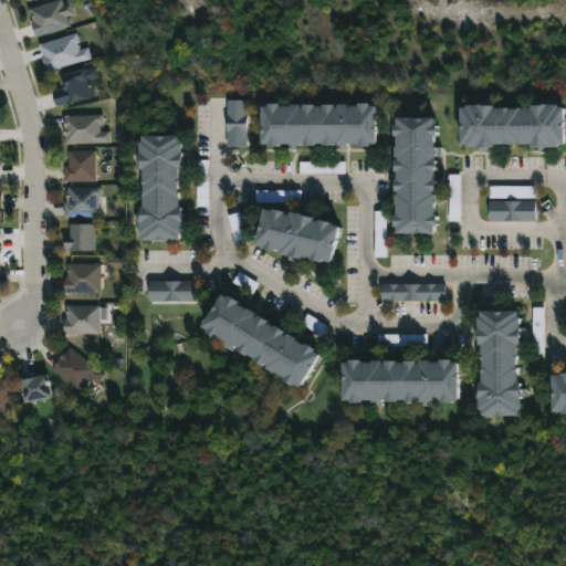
[(55,0),(60,0),(62,6),(70,3),(73,14),(66,17),(69,27),(34,37),(30,22),(32,22),(29,9),(55,0)]
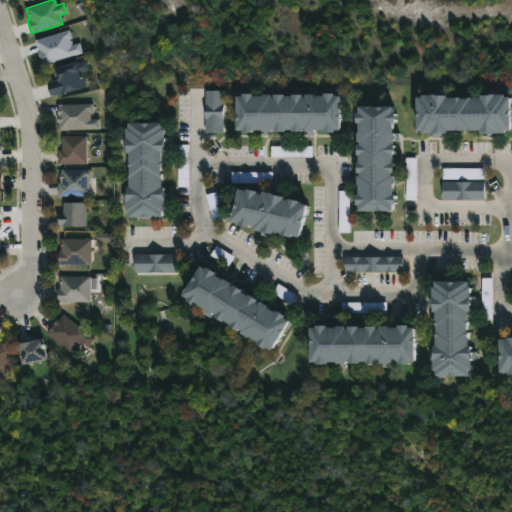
[(68,38),(70,45),(79,42),(82,53),(42,65),(34,40),(68,29),(71,37),(68,38)]
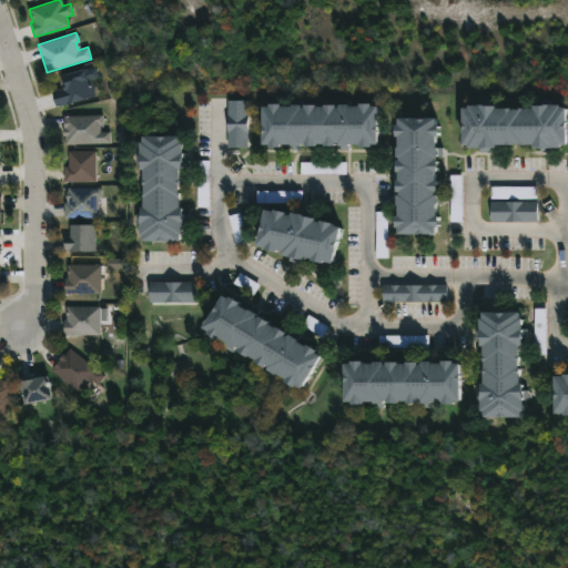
[(95,97),(57,108),(51,91),(61,89),(58,78),(88,69),(95,97)]
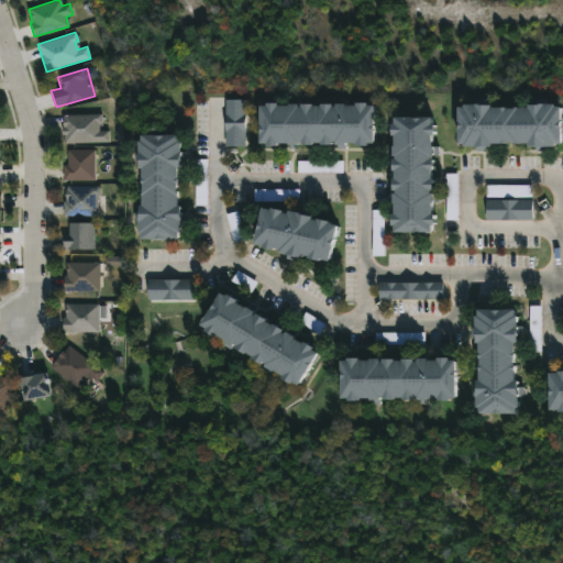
[(229,146),(224,146),(224,99),(245,99),(244,146),(229,146)]
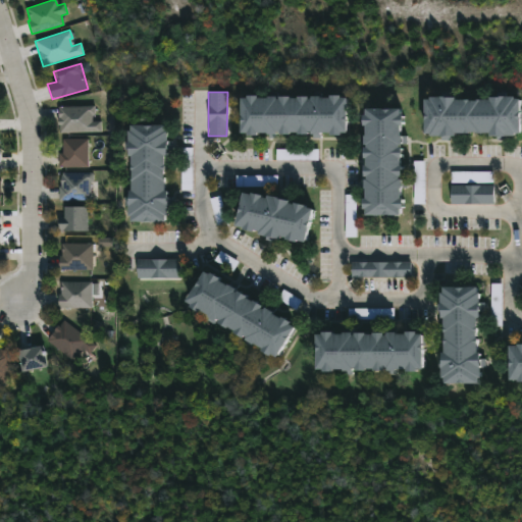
[(340,97),(340,99),(346,99),(346,120),(349,120),(349,133),(346,133),(346,135),(338,135),(338,137),(329,137),(329,135),(321,135),(321,138),(313,138),(313,137),(309,137),(309,134),(307,134),(306,137),(288,135),(288,137),(276,137),(276,139),(269,139),(269,137),(265,137),(265,135),(255,135),(255,137),(245,137),(245,135),(239,135),(239,100),(245,100),(245,97),(255,97),(255,100),(275,98),(275,99),(289,98),(289,100),(296,100),(296,98),(307,98),(307,100),(310,100),(310,97),(328,99),(328,97),(340,97)]
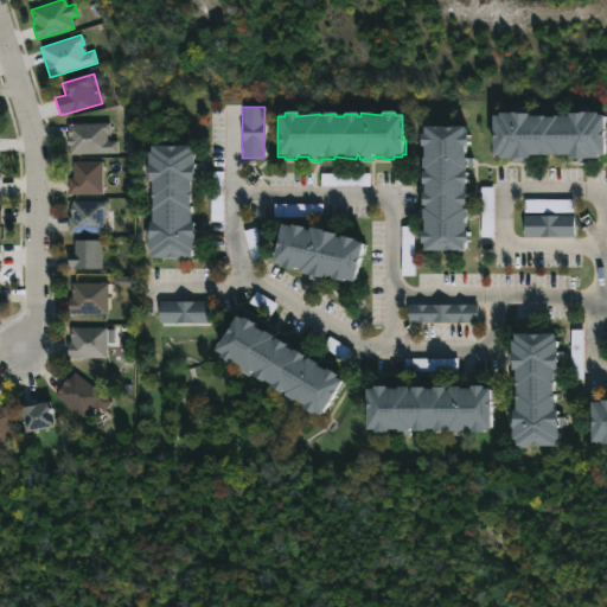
[(598,114),(598,116),(604,116),(604,126),(606,126),(606,146),(604,146),(604,157),(598,157),(598,160),(589,160),(589,164),(579,164),(579,160),(568,159),(569,157),(528,155),(528,160),(523,160),(523,164),(513,164),(513,160),(499,160),(500,157),(491,157),(492,116),(498,116),(498,114),(528,115),(528,117),(554,119),(568,117),(568,114),(598,114)]
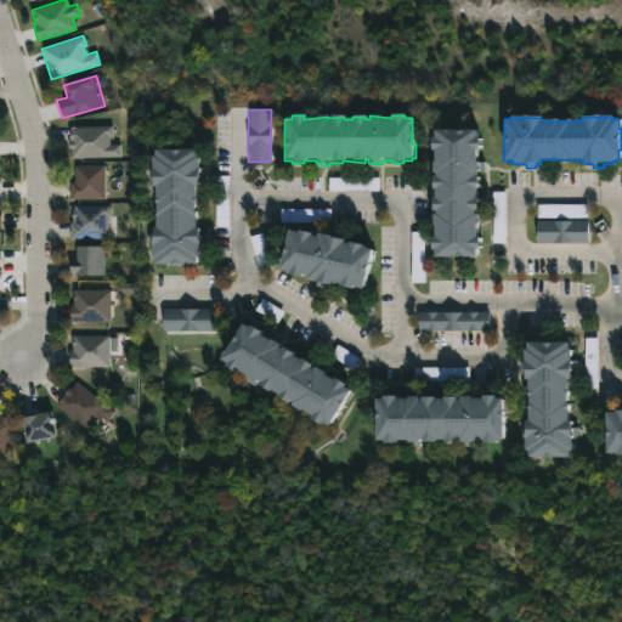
[(109,136),(109,145),(119,145),(119,158),(72,158),(69,126),(112,125),(112,136),(109,136)]
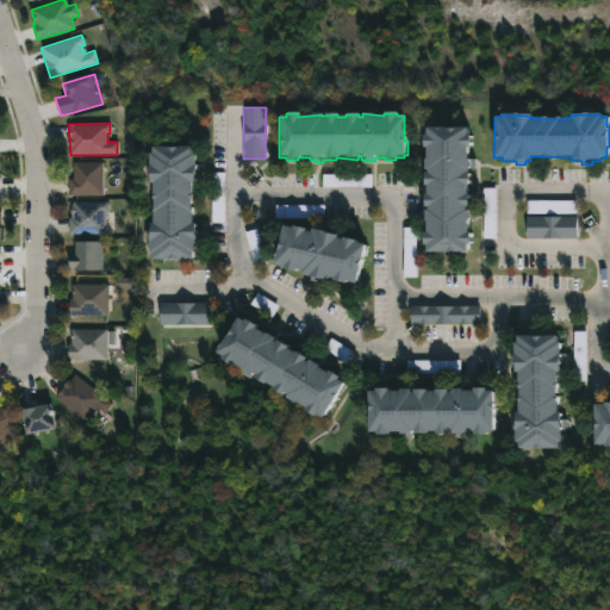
[(467,130),(466,137),(468,137),(468,149),(466,149),(466,161),(468,161),(468,160),(474,160),(474,169),(468,169),(468,172),(465,172),(465,176),(468,176),(468,187),(466,187),(466,197),(468,197),(468,210),(466,210),(466,213),(470,213),(470,211),(475,211),(475,219),(470,219),(470,223),(467,223),(467,236),(471,236),(471,248),(467,248),(467,254),(427,254),(427,247),(421,247),(421,234),(427,234),(425,212),(427,212),(427,210),(424,210),(424,197),(427,197),(427,187),(424,187),(424,175),(427,175),(427,172),(424,172),(425,149),(423,149),(423,137),(425,137),(425,130),(467,130)]
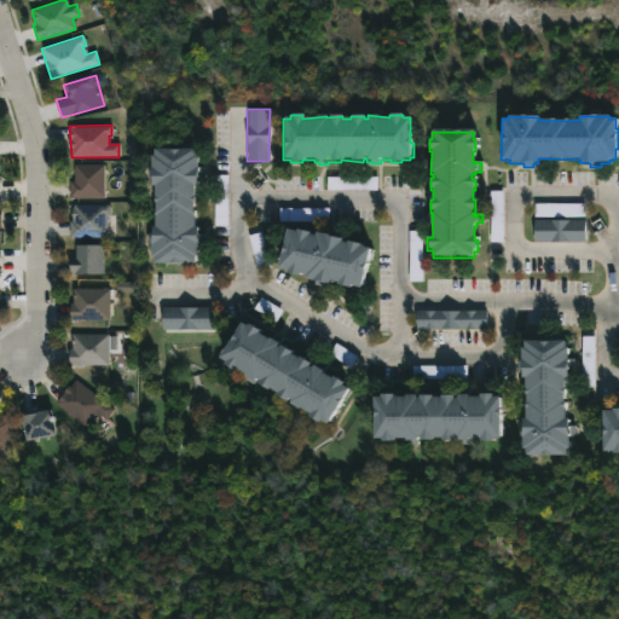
[(194,150),(194,156),(196,156),(196,167),(203,167),(203,178),(196,178),(196,186),(194,186),(192,227),(196,227),(196,233),(203,233),(203,244),(197,244),(197,258),(194,258),(194,262),(155,261),(155,258),(150,258),(150,246),(148,246),(148,235),(150,235),(150,227),(154,227),(154,186),(149,186),(149,179),(148,179),(148,167),(150,167),(150,156),(152,156),(152,149),(194,150)]
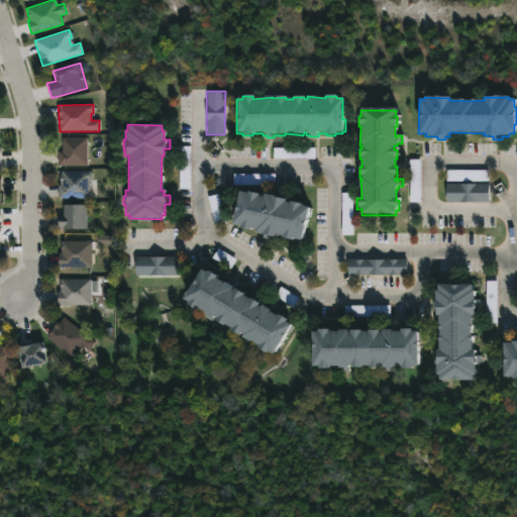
[(87,166),(58,166),(58,151),(63,151),(63,137),(87,137),(87,166)]
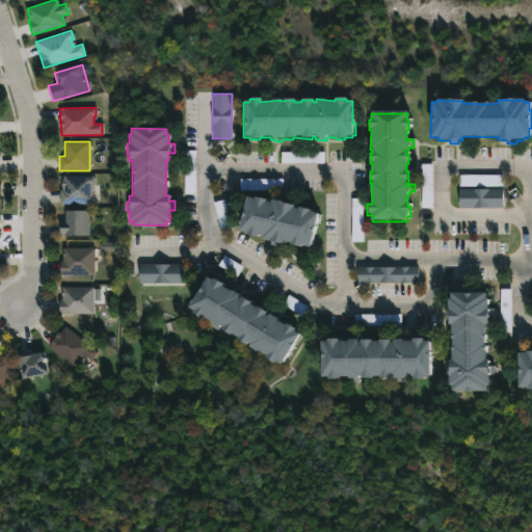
[(432,166),(423,166),(423,208),(432,208),(432,166)]
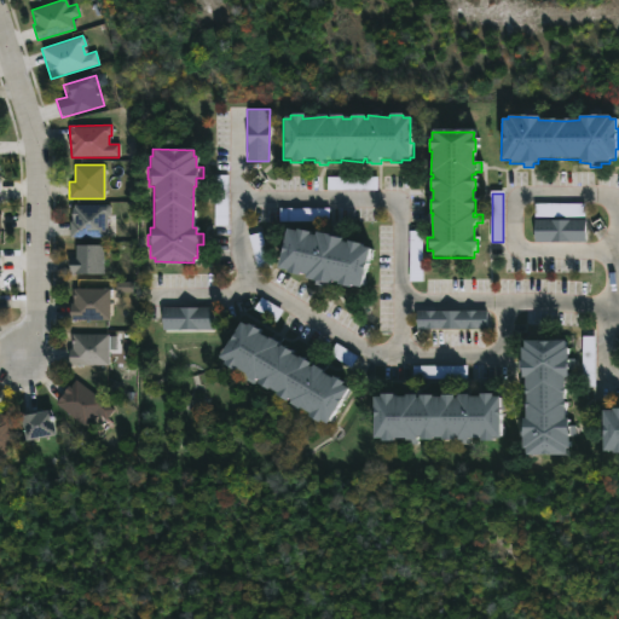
[(108,237),(70,237),(70,221),(73,221),(73,207),(74,207),(74,204),(110,204),(110,215),(108,215),(108,237)]
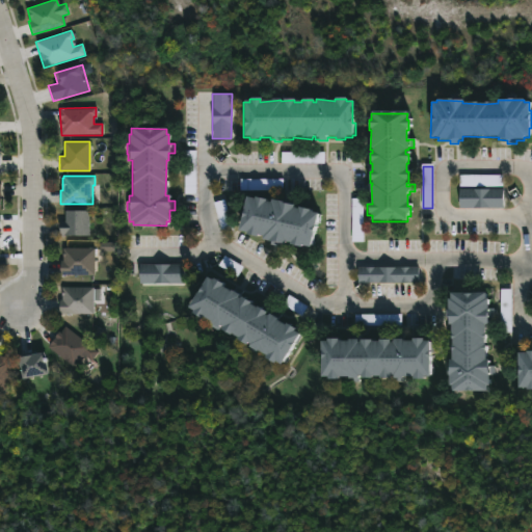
[(502,208),(459,207),(459,188),(503,188),(502,208)]
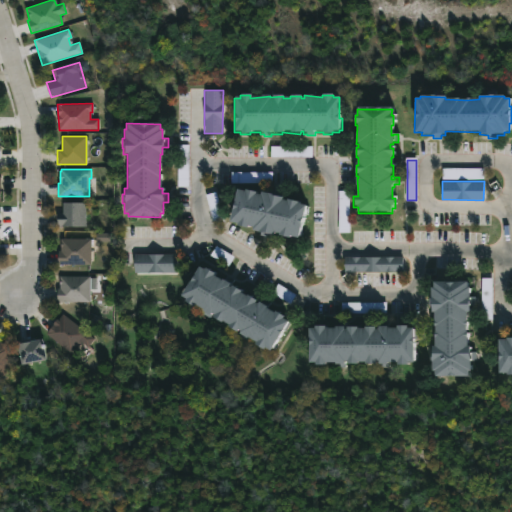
[(235,187),(255,190),(255,192),(259,193),(260,190),(282,195),(282,198),(286,199),(286,197),(297,200),(297,202),(305,204),(297,236),(288,234),(288,236),(278,234),(278,231),(273,230),(273,233),(251,228),(252,226),(247,225),(246,227),(236,224),(236,222),(228,220),(235,187)]
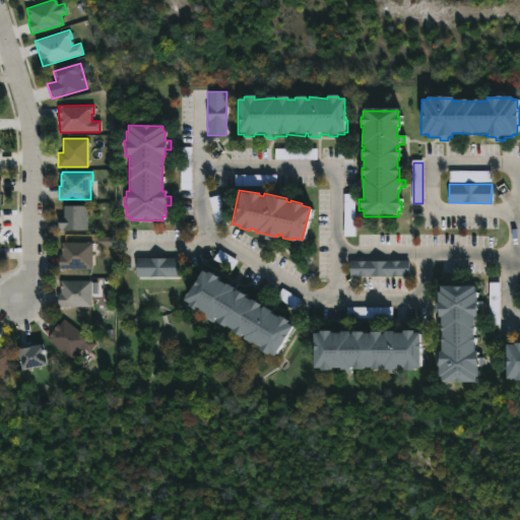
[(212,198),(215,229),(224,228),(221,197),(212,198)]
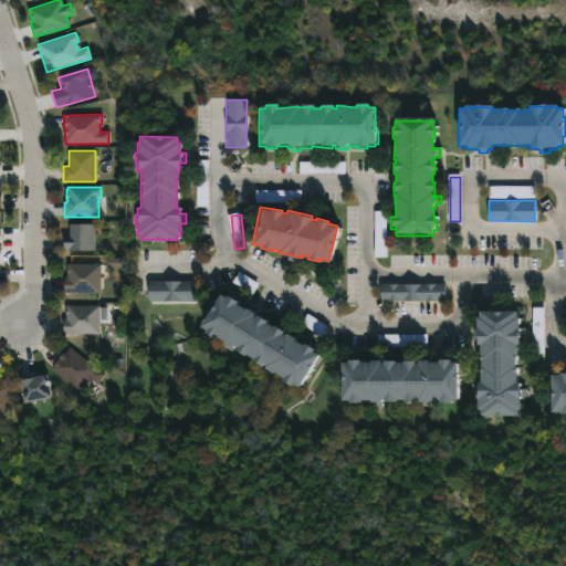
[(93,224),(93,250),(62,250),(63,234),(67,234),(67,223),(93,224)]
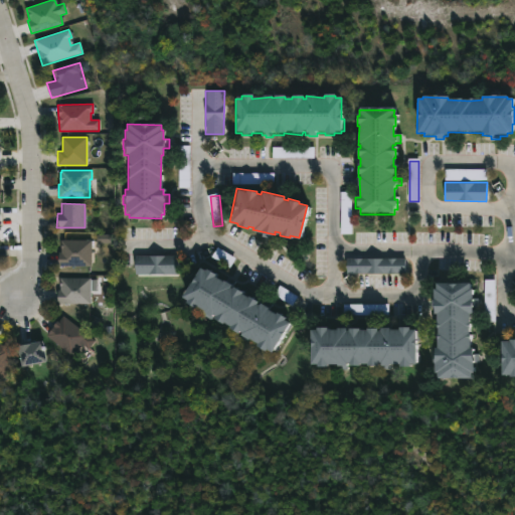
[(91,267),(57,266),(58,251),(61,251),(61,239),(91,239),(91,267)]
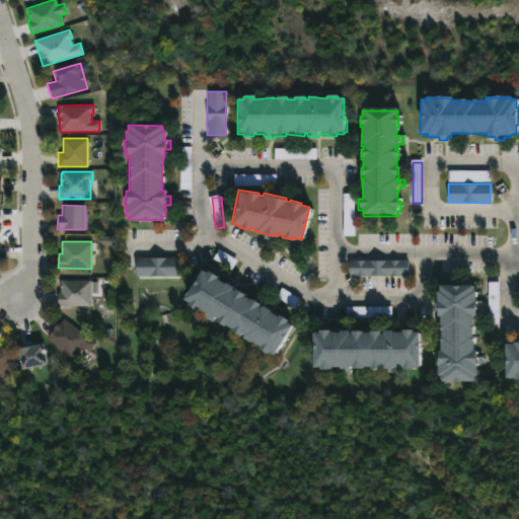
[(139,275),(135,275),(135,256),(179,256),(179,275),(139,275)]
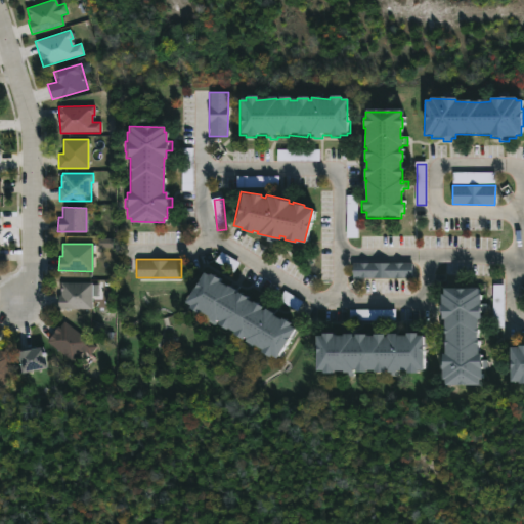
[(358,277),(351,277),(351,262),(412,262),(412,277),(358,277)]
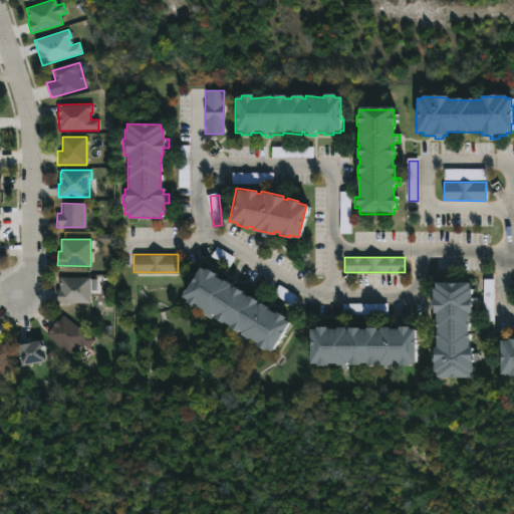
[(200,265),(205,267),(206,265),(215,270),(213,273),(242,288),(241,290),(247,294),(248,292),(257,297),(255,300),(258,301),(259,299),(275,310),(276,308),(285,313),(283,316),(288,319),(272,347),(266,344),(264,348),(254,342),(256,339),(249,335),(247,339),(238,333),(240,329),(238,328),(237,330),(228,325),(229,323),(223,319),(222,320),(205,311),(206,309),(195,303),(194,305),(183,299),(185,296),(182,294),(199,264),(200,265)]
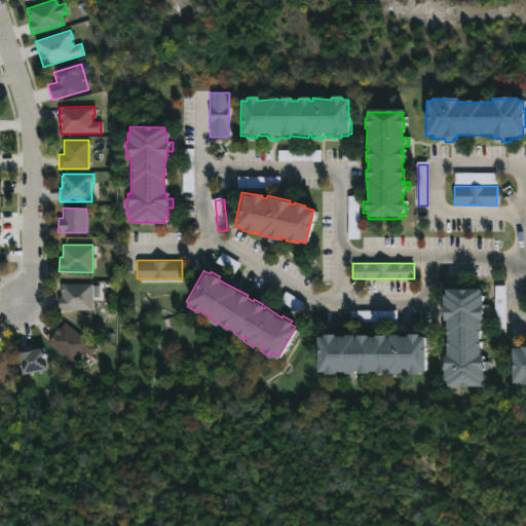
[(91,308),(59,308),(59,295),(61,295),(61,283),(91,283),(91,308)]
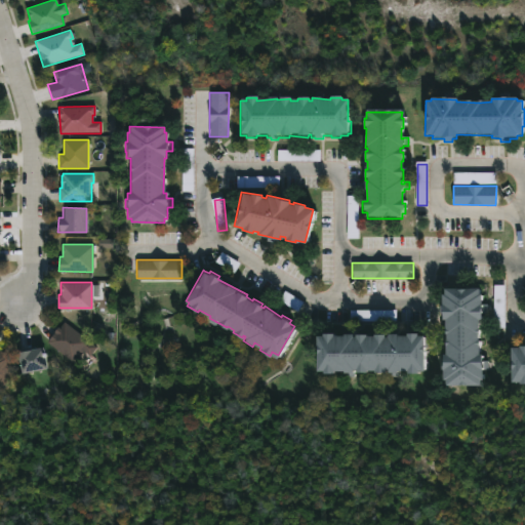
[(480,285),(481,303),(489,303),(489,312),(482,312),(482,314),(478,317),(479,351),(481,351),(481,359),(488,359),(488,369),(481,369),(481,377),(479,377),(479,384),(445,384),(445,379),(443,379),(442,354),(446,354),(445,319),(442,319),(442,293),(445,293),(445,286),(469,286),(469,285),(480,285)]
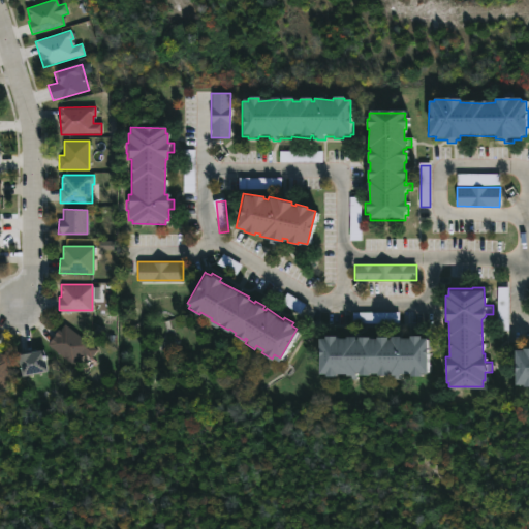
[(65,323),(96,350),(90,358),(84,351),(73,365),(48,343),(55,335),(54,334),(65,323)]
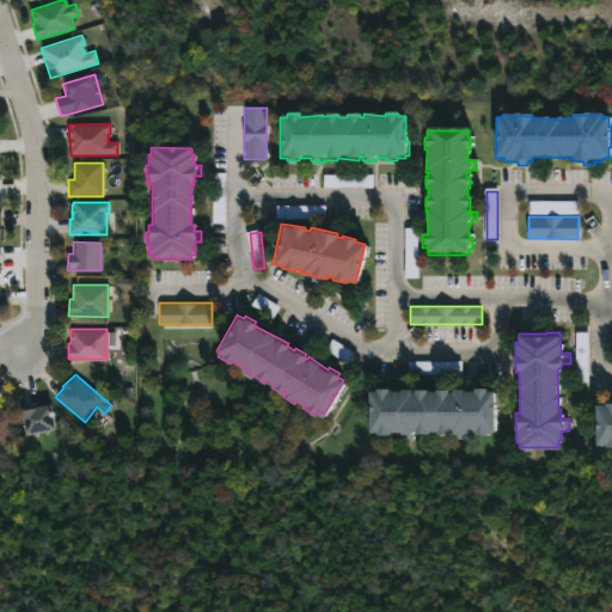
[(487,386),(487,389),(494,389),(494,391),(497,391),(497,404),(493,404),(493,429),(487,429),(487,433),(475,433),(475,430),(465,429),(465,438),(454,438),(454,432),(451,432),(451,428),(448,428),(448,432),(436,432),(436,429),(427,428),(427,432),(414,432),(414,438),(404,438),(404,432),(399,432),(399,429),(389,429),(389,433),(375,433),(375,429),(368,429),(369,389),(375,390),(375,385),(389,385),(389,389),(401,389),(401,386),(411,386),(411,390),(415,390),(415,386),(427,386),(427,390),(436,390),(436,386),(448,386),(447,390),(452,391),(452,386),(473,389),(473,385),(487,386)]
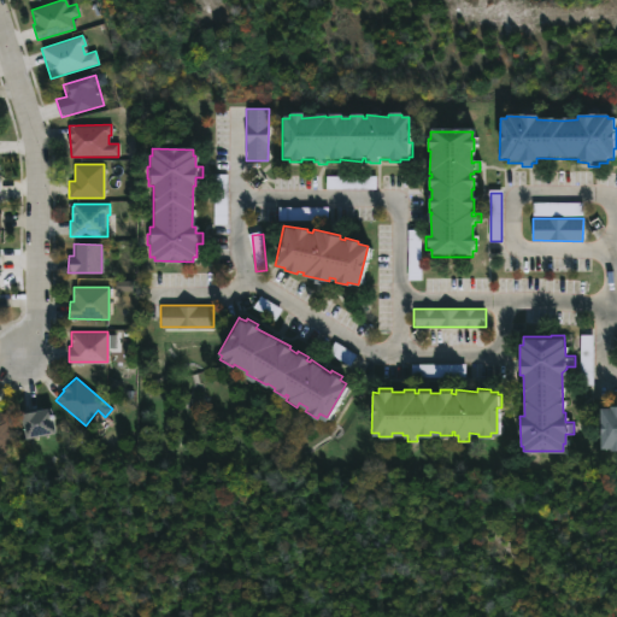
[(616,447),(601,446),(601,405),(610,405),(610,403),(616,403),(616,447)]
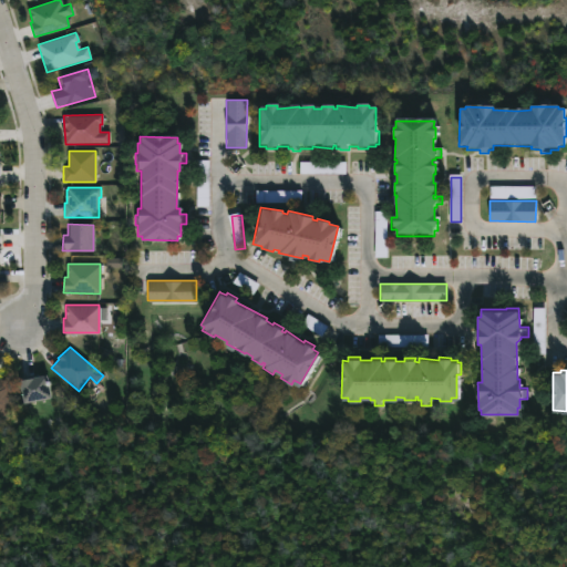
[(26,402),(22,402),(18,379),(47,373),(51,397),(26,402)]
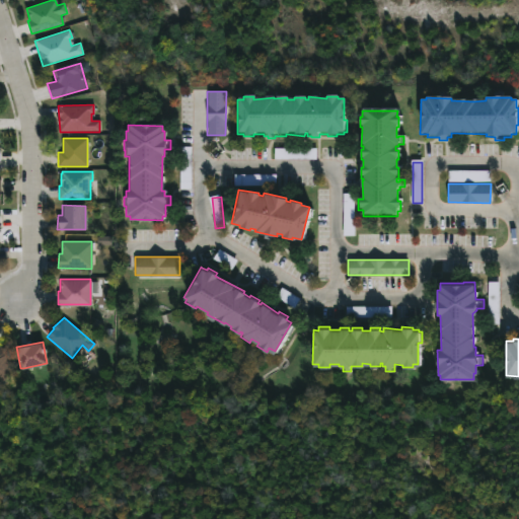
[(0,344),(11,348),(3,379),(0,378),(0,344)]
